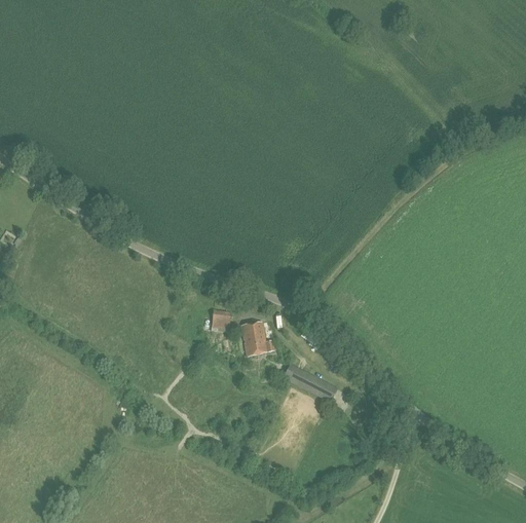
[(220,326),(229,327),(231,310),(214,308),(212,325),(220,326)]
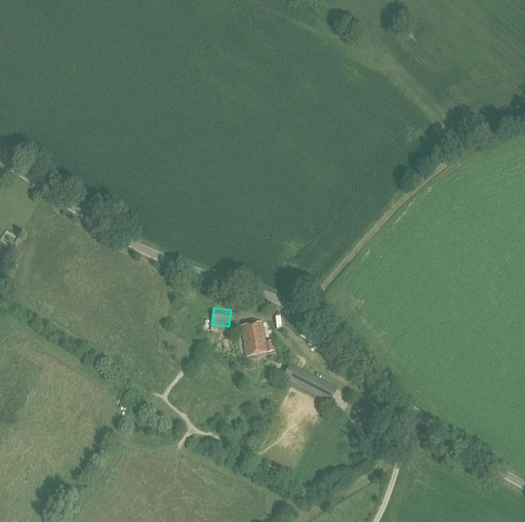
[(276,315),(273,321),(281,325),(284,318),(276,315)]
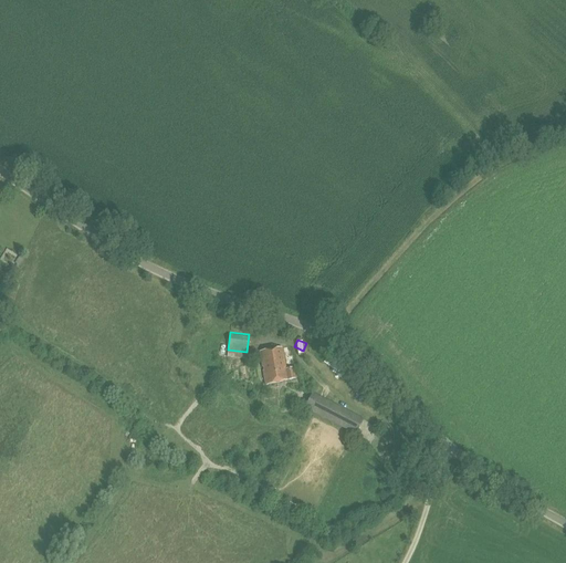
[(260,350),(266,382),(295,376),(294,365),(286,366),(282,345),(260,350)]
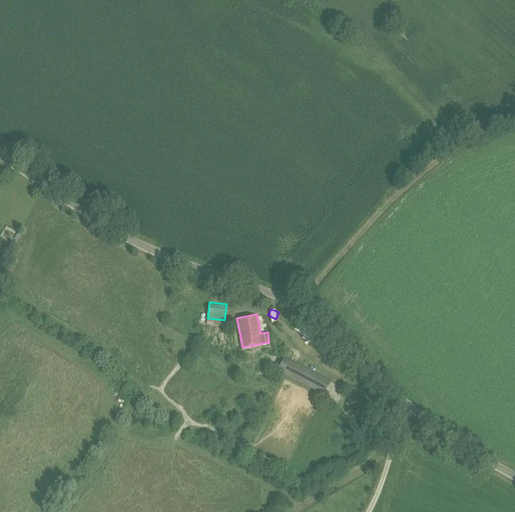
[(277,368),(323,392),(331,378),(285,354),(277,368)]
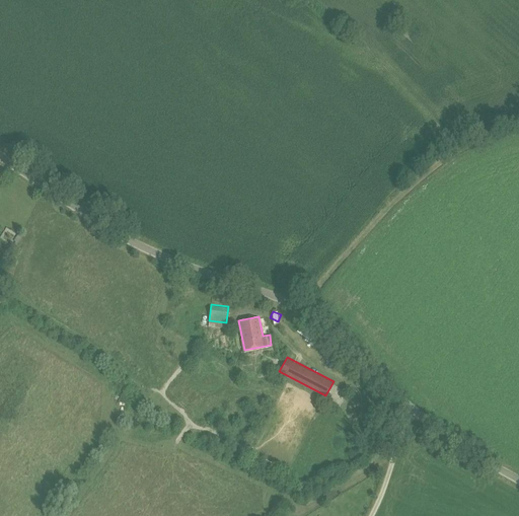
[(178,369),(168,379),(173,385),(184,375),(178,369)]
